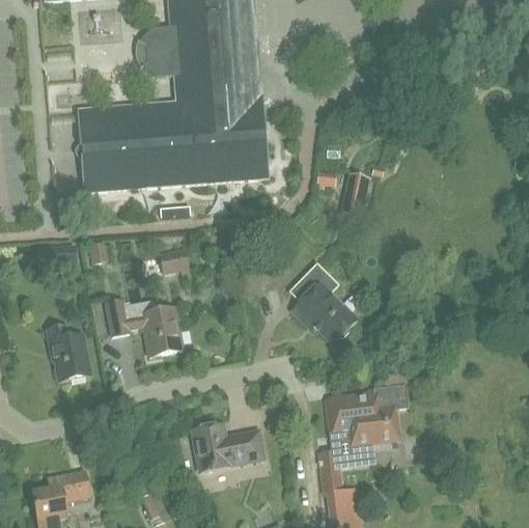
[(43,0),(43,1),(54,0),(166,0),(170,43),(159,47),(158,45),(151,47),(136,39),(136,40),(145,45),(146,61),(138,66),(139,67),(156,56),(166,58),(167,75),(172,74),(175,102),(76,110),(78,145),(81,145),(81,157),(79,157),(82,192),(269,177),(261,94),(260,94),(251,0),(43,0)]
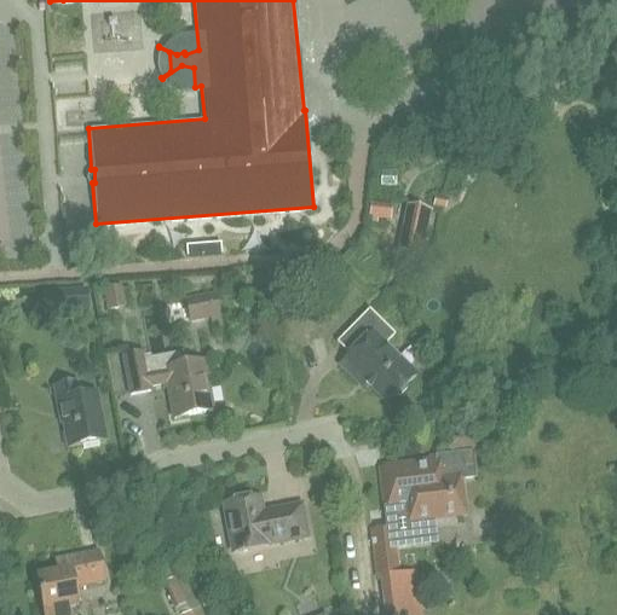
[(390,203),(368,199),(365,215),(387,218),(390,203)]
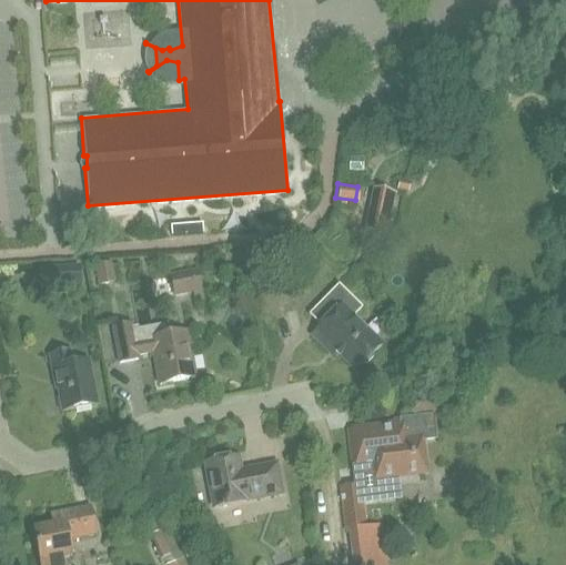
[(383,235),(383,233),(385,221),(388,222),(395,191),(370,185),(361,230),(383,235)]
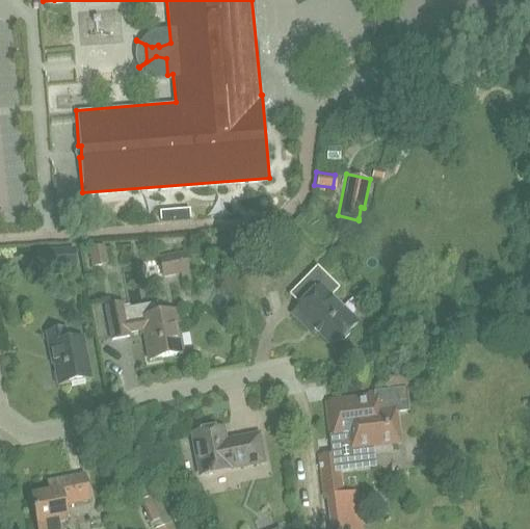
[(187,208),(157,211),(157,220),(187,217),(187,208)]
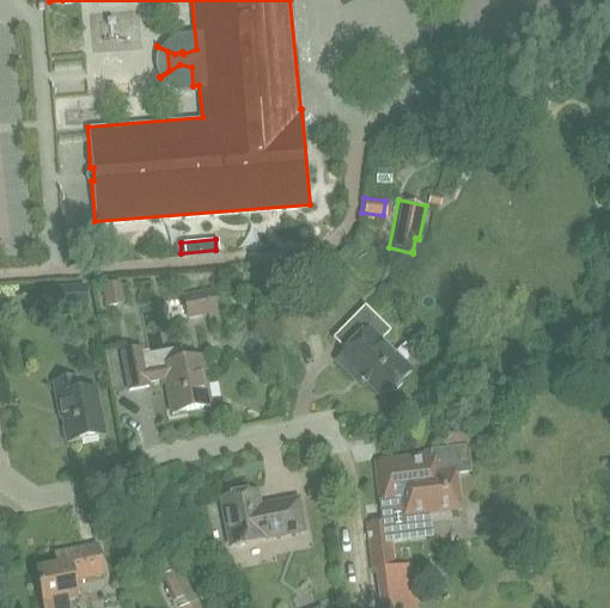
[(122,301),(117,280),(99,283),(104,306),(122,301)]
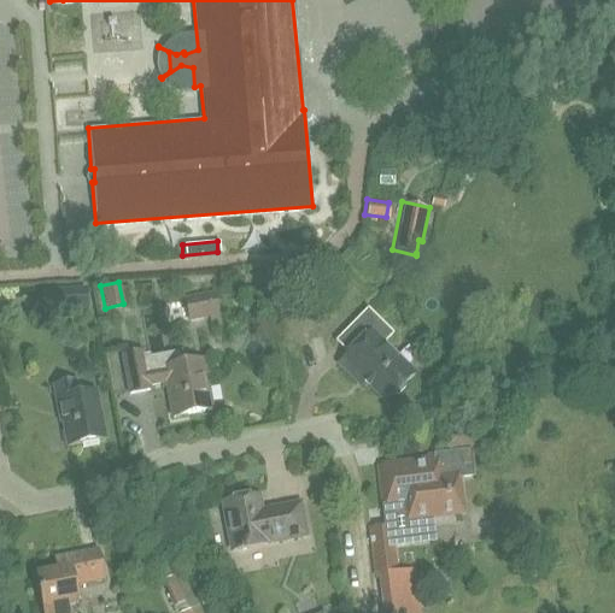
[(87,310),(85,284),(39,288),(41,313),(87,310)]
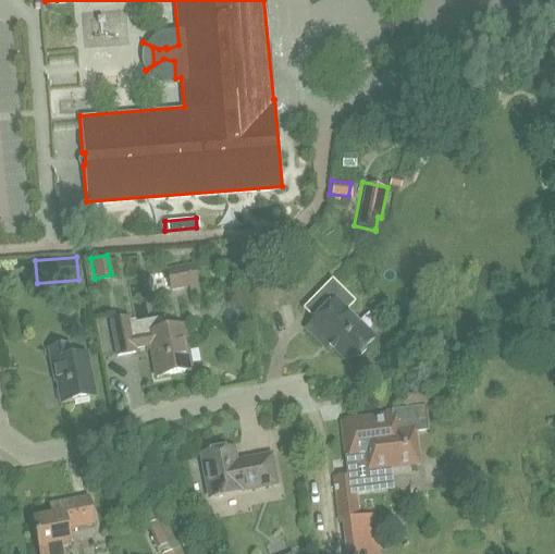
[(193,261),(163,267),(168,290),(196,284),(193,261)]
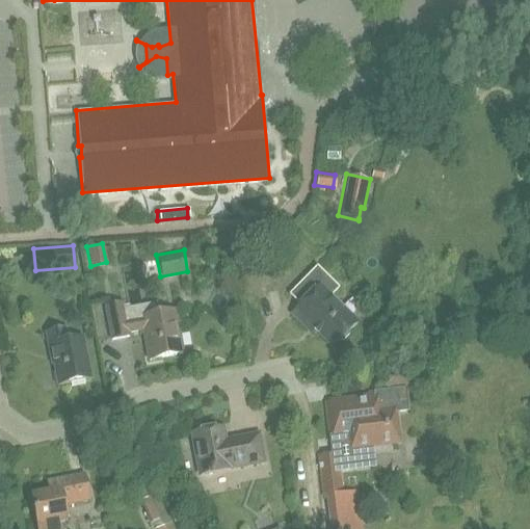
[(338,286),(316,265),(288,293),(299,305),(292,313),(307,327),(310,324),(332,345),(355,321),(329,295),(338,286)]
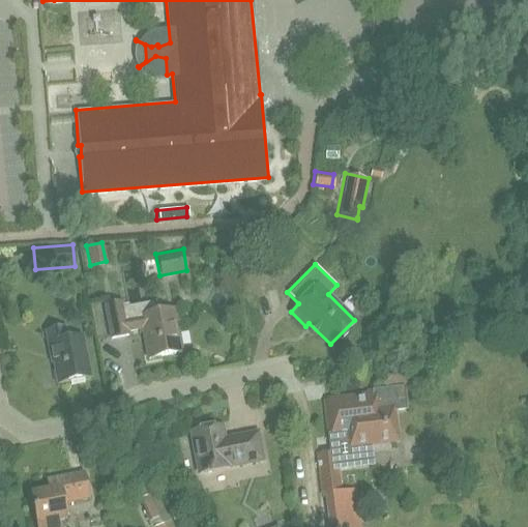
[(152,300),(125,305),(125,302),(121,303),(120,300),(104,304),(110,338),(127,333),(126,329),(142,326),(148,357),(181,351),(173,309),(155,312),(152,300)]
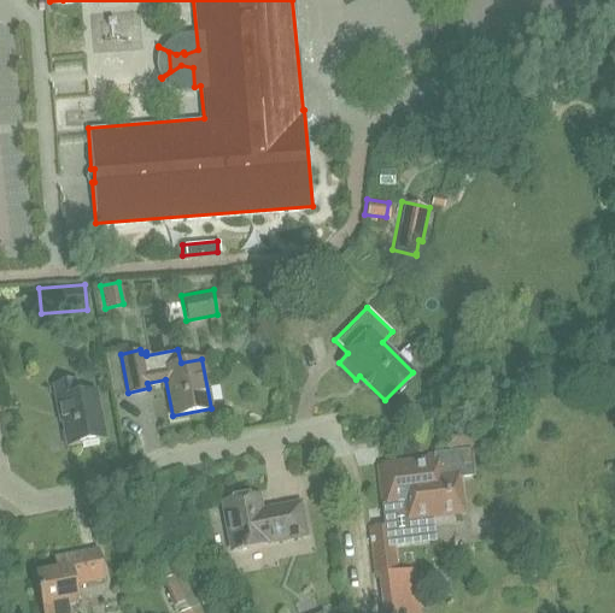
[(68,444),(101,438),(93,392),(76,394),(75,382),(53,385),(56,399),(59,398),(68,444)]
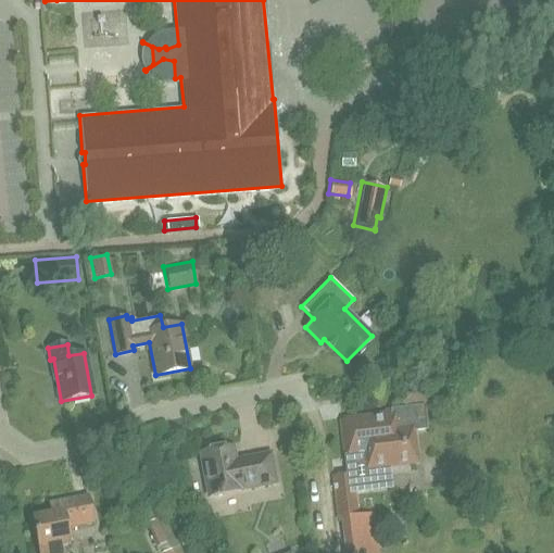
[(380,465),(416,461),(413,429),(426,428),(423,403),(389,406),(389,409),(383,410),(385,414),(339,419),(342,456),(379,452),(380,465)]
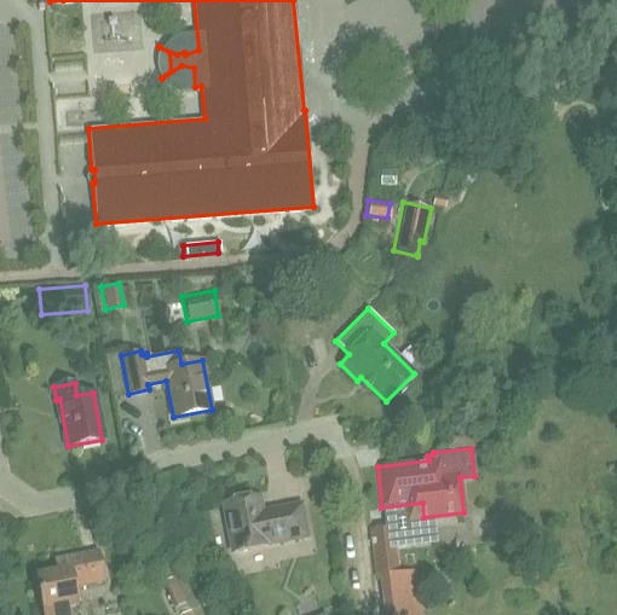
[(258,497),(221,504),(231,553),(267,546),(266,543),(306,535),(300,504),(261,512),(258,497)]
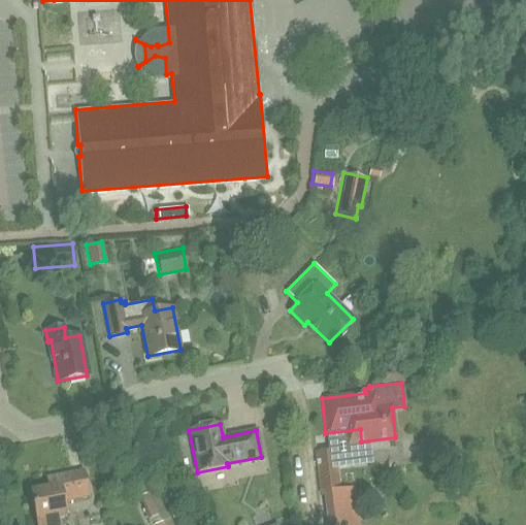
[(334,491),(334,489),(339,488),(334,447),(329,448),(329,446),(318,448),(318,449),(313,450),(318,491),(323,490),(323,492),(334,491)]
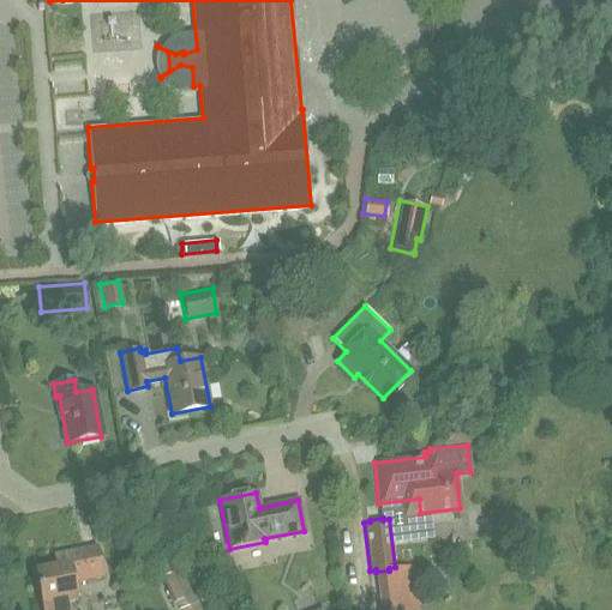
[(66,609),(66,602),(77,599),(73,581),(103,575),(97,545),(53,554),(55,566),(35,571),(41,603),(40,604),(40,609),(66,609)]
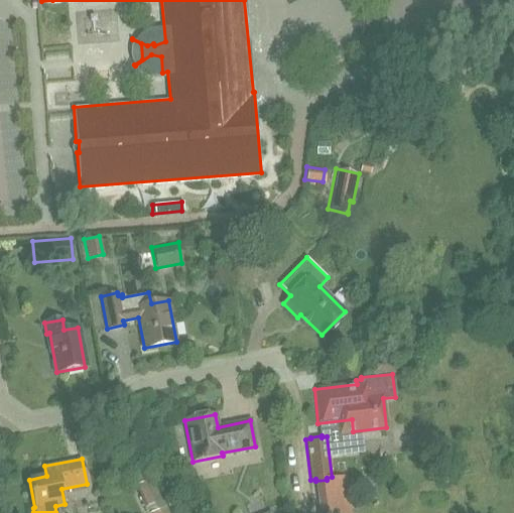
[(315,481),(315,479),(314,479),(318,512),(347,512),(342,475),(332,476),(332,477),(327,478),(327,480),(315,481)]
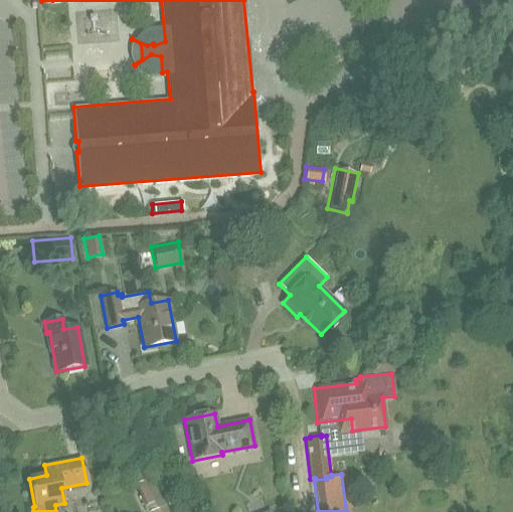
[(169,511),(152,476),(136,483),(134,484),(144,506),(145,506),(147,511),(146,511),(169,511)]
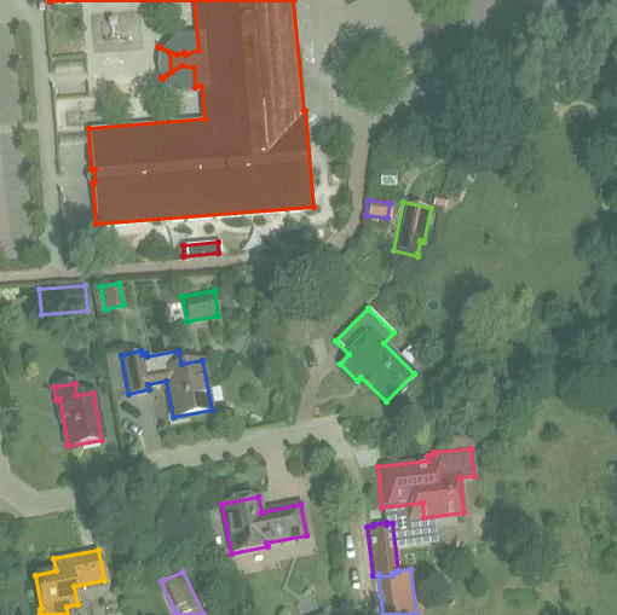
[(201,607),(217,599),(207,581),(192,589),(201,607)]
